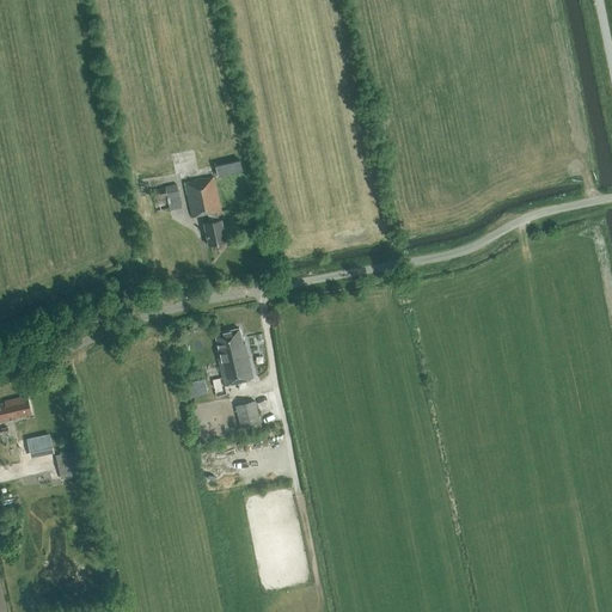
[(243,172),(240,161),(215,166),(218,177),(243,172)]
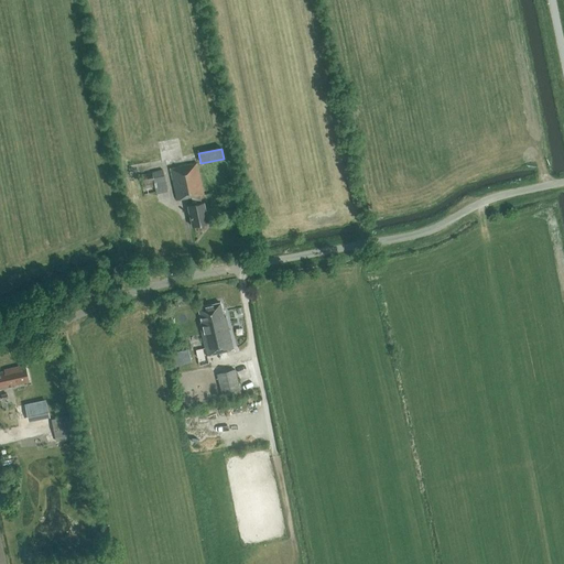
[(192,226),(208,223),(204,204),(202,204),(199,195),(203,195),(196,164),(170,170),(176,201),(192,197),(193,205),(188,206),(192,226)]
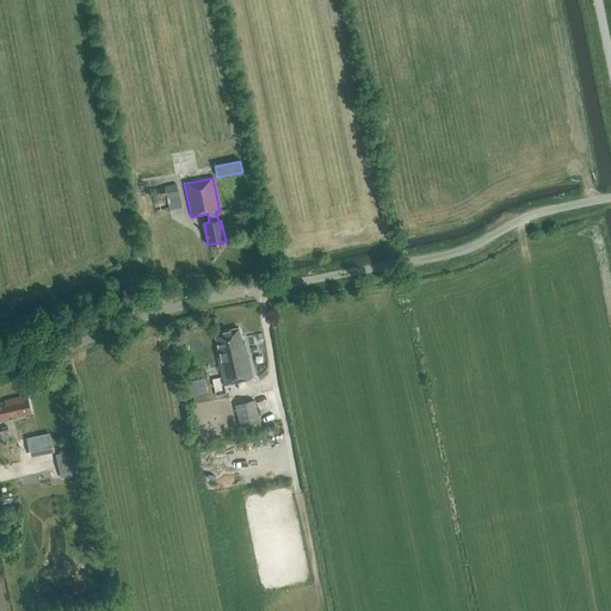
[(180,208),(178,196),(176,185),(152,190),(156,210),(170,208),(170,210),(180,208)]
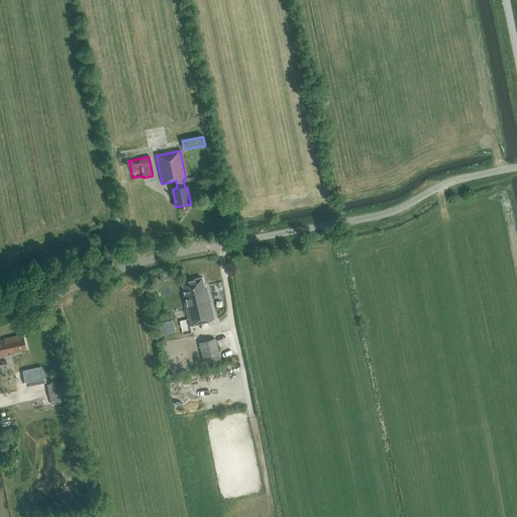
[(207,292),(213,291),(212,284),(203,286),(202,278),(182,283),(185,296),(182,296),(187,319),(179,321),(182,335),(191,333),(189,325),(213,320),(207,292)]
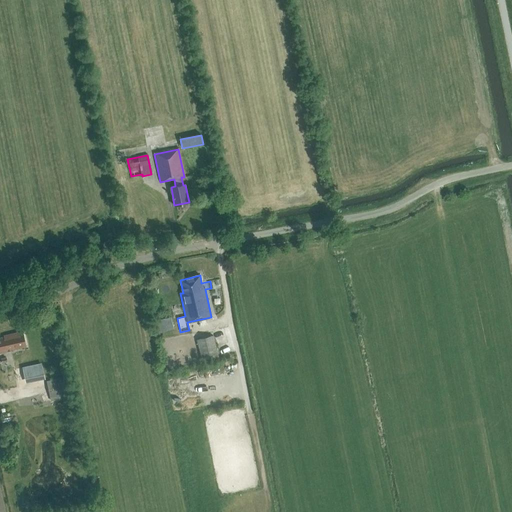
[(170,333),(168,319),(154,322),(157,336),(170,333)]
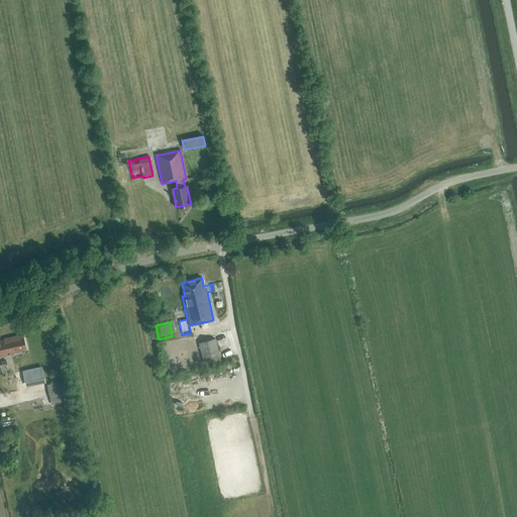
[(0,355),(25,350),(22,336),(0,341),(0,355)]
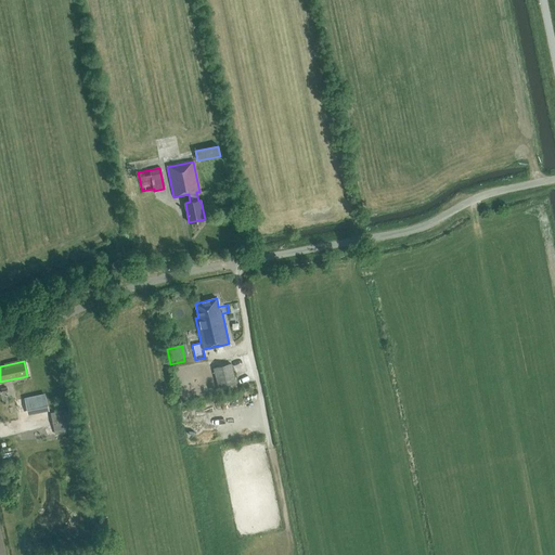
[(239,389),(231,363),(213,369),(220,394),(239,389)]
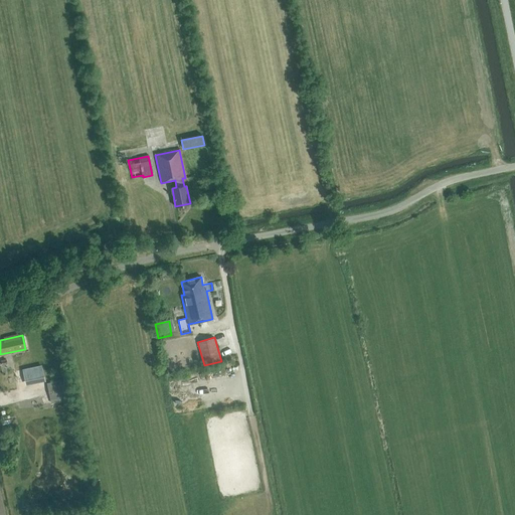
[(32,384),(29,368),(22,369),(26,385),(32,384)]
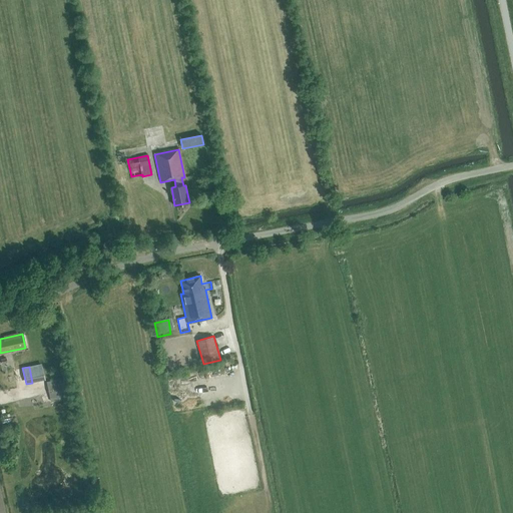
[(69,404),(65,378),(47,382),(49,395),(33,399),(34,406),(51,403),(51,407),(69,404)]
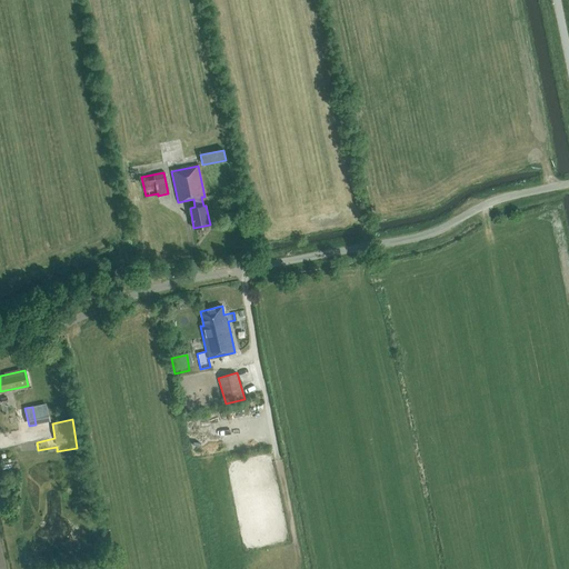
All buildings are outlined.
